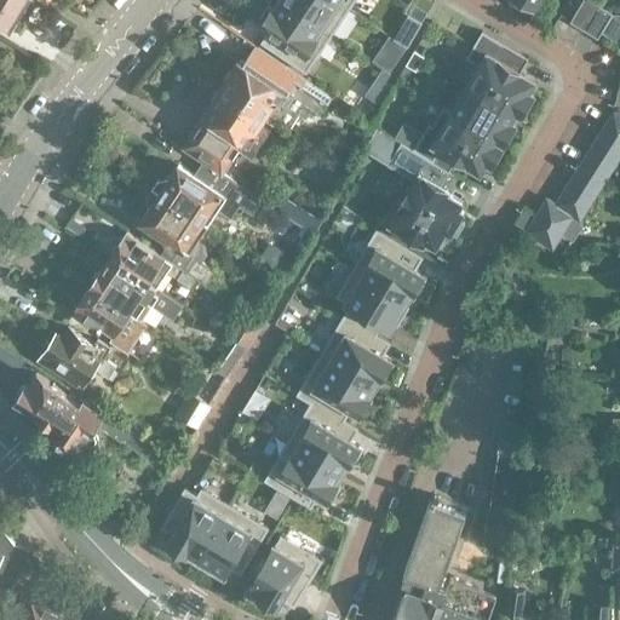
[(0,0),(0,22),(7,27),(15,17),(16,18),(22,17),(32,3),(29,0),(0,0)]
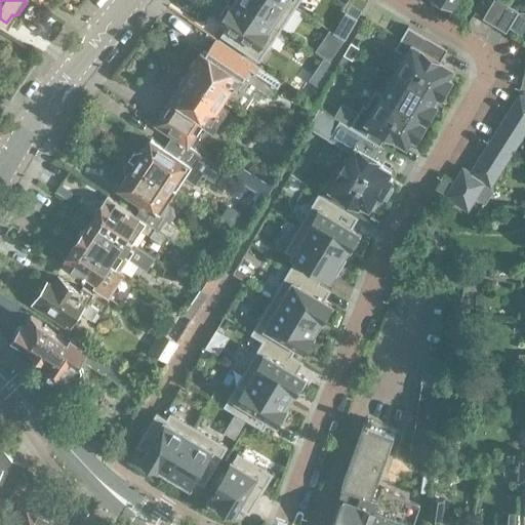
[(235,0),(234,2),(278,32),(297,3),(293,0),(235,0)]
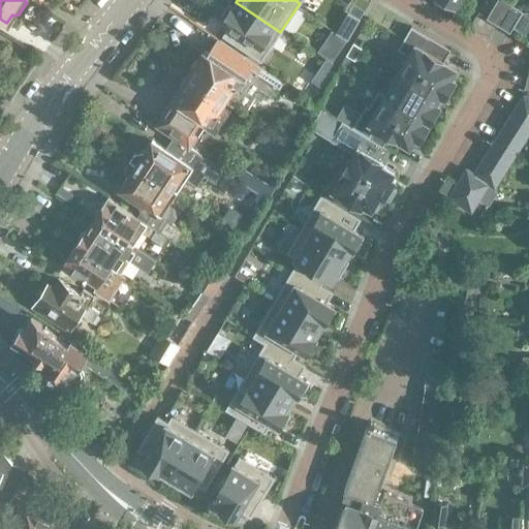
[(498,25),(510,4),(503,0),(496,0),(487,18),(498,25)]
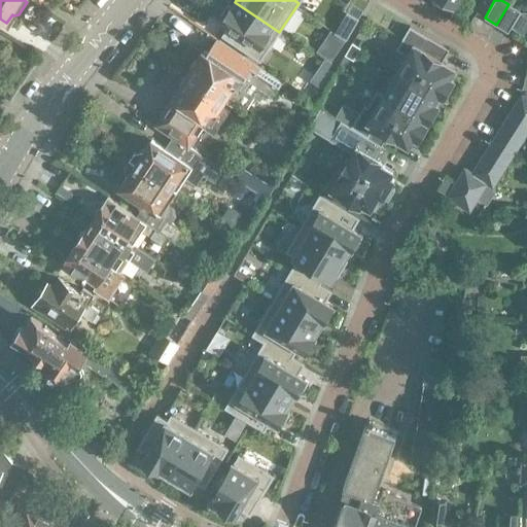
[(279,32),(235,2),(233,5),(232,5),(231,6),(227,4),(219,16),(222,19),(221,21),(229,25),(221,35),(259,61),(279,32)]
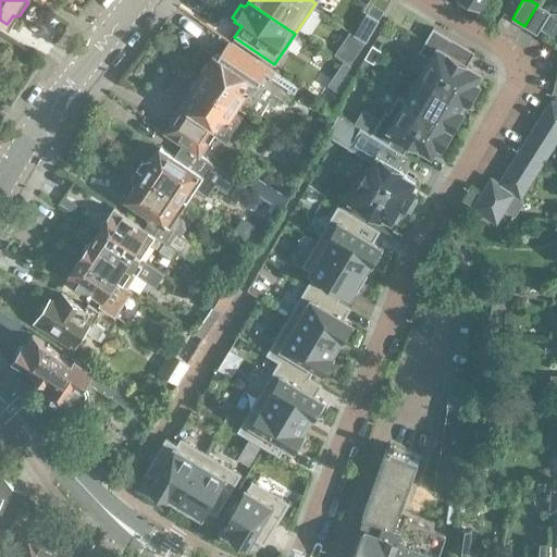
[(537,4),(524,26),(536,33),(549,12),(537,4)]
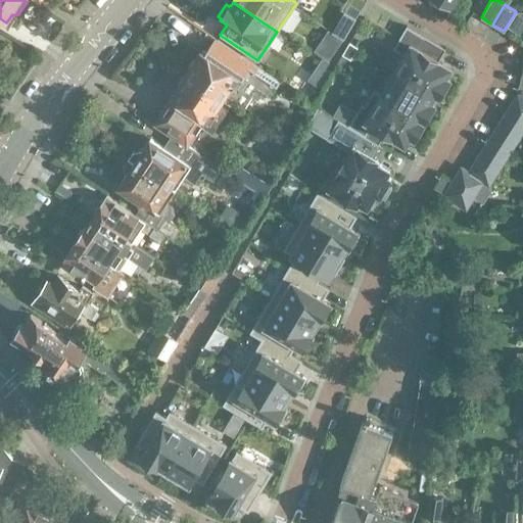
[(343,39),(355,18),(344,11),(332,32),(343,39)]
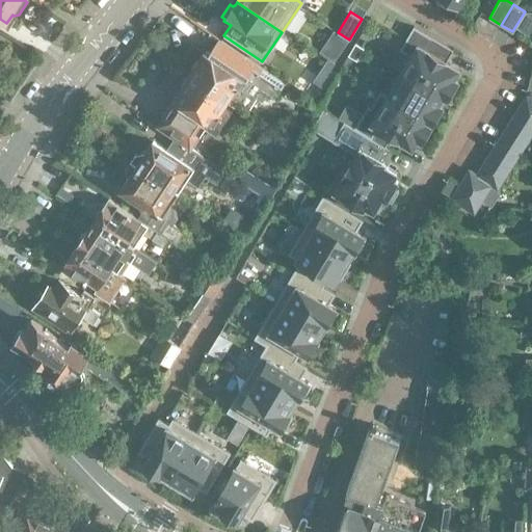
[(411,54),(403,69),(449,96),(458,80),(454,77),(459,69),(446,60),(453,49),(414,26),(406,37),(400,48),(411,54)]
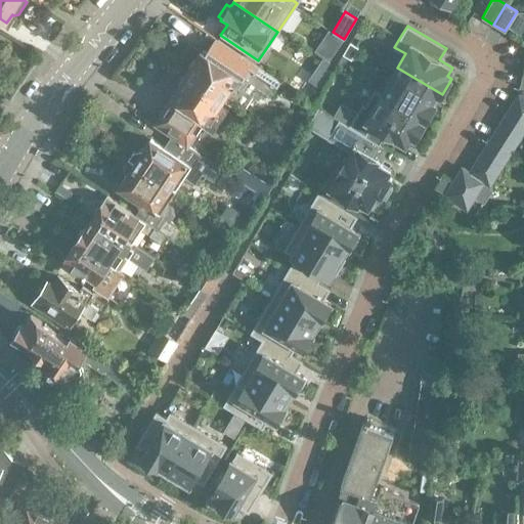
[(344,39),(329,30),(314,50),(330,60),(344,39)]
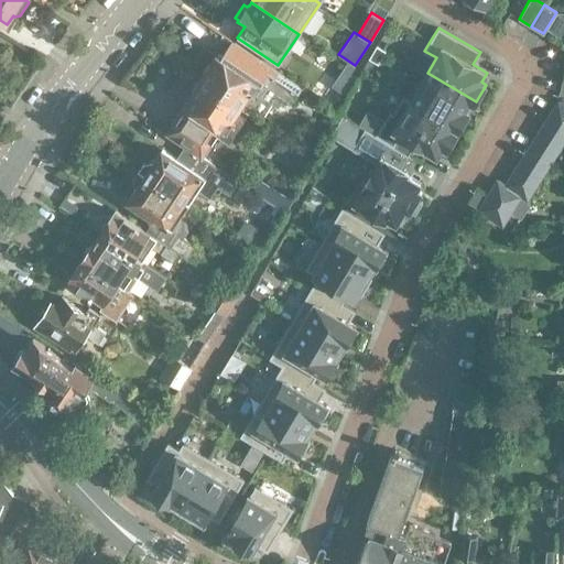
[(217,53),(201,78),(250,111),(250,110),(261,118),(271,102),(278,107),(283,98),(291,102),(302,86),(231,40),(221,56),(217,53)]
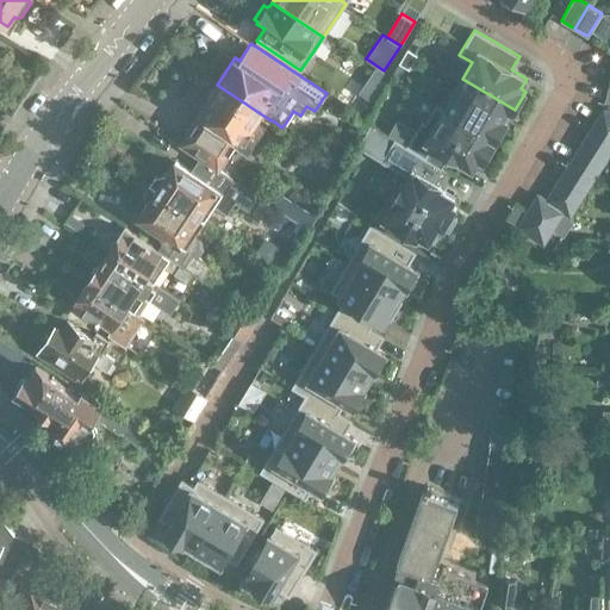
[(417,55),(408,49),(399,62),(409,68),(417,55)]
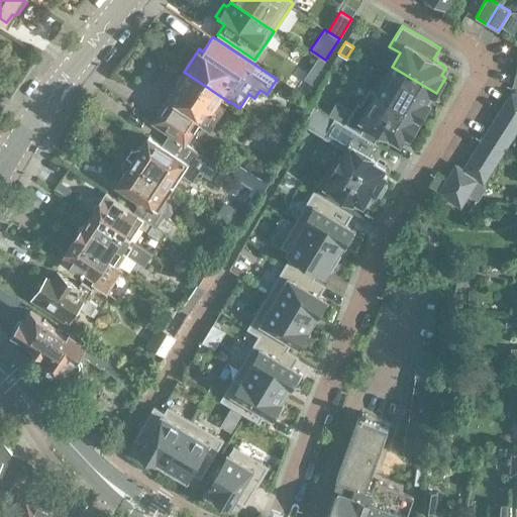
[(325,61),(318,57),(304,78),(315,86),(325,71),(320,68),(325,61)]
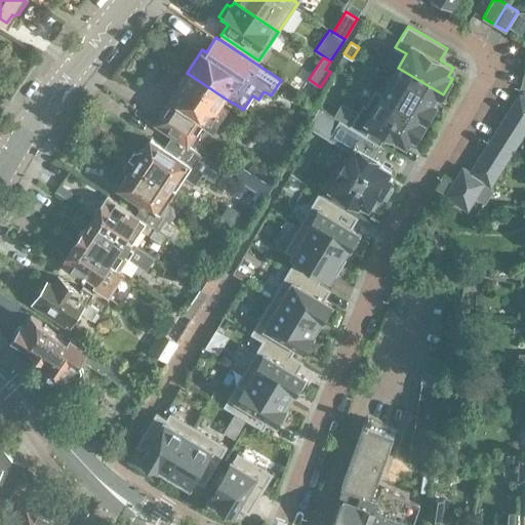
[(398,68),(381,93),(427,121),(437,104),(433,102),(437,94),(441,96),(443,94),(398,68)]
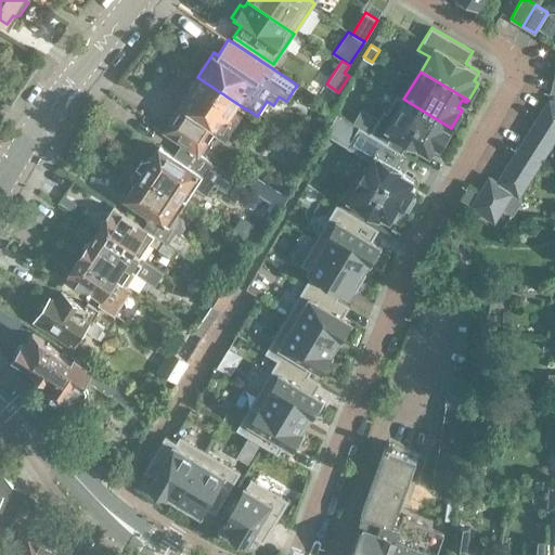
[(197,77),(177,108),(162,130),(181,143),(199,155),(209,140),(208,139),(213,132),(224,141),(246,110),(197,77)]
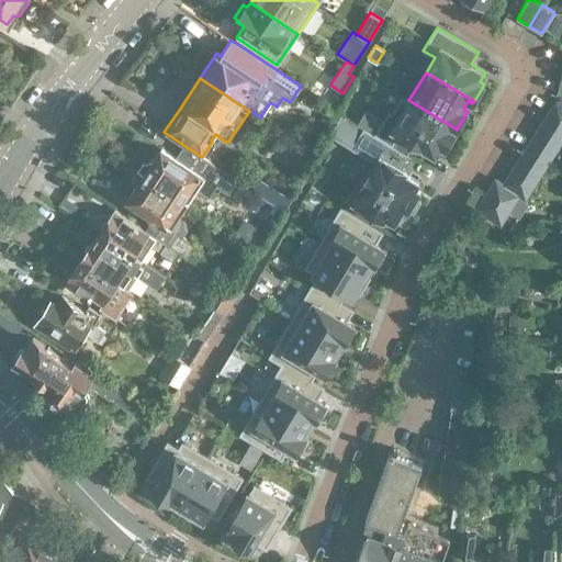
[(374,135),(406,154),(414,143),(436,156),(441,146),(446,149),(457,130),(408,100),(402,96),(391,113),(389,111),(374,135)]
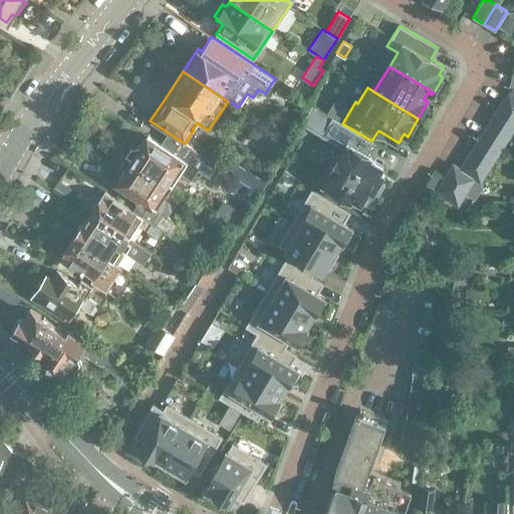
[(513,93),(508,92),(502,102),(513,107),(513,93)]
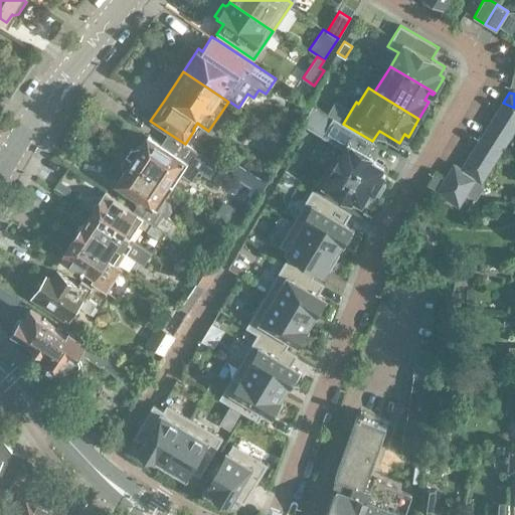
[(514,108),(503,103),(496,114),(514,124),(514,108)]
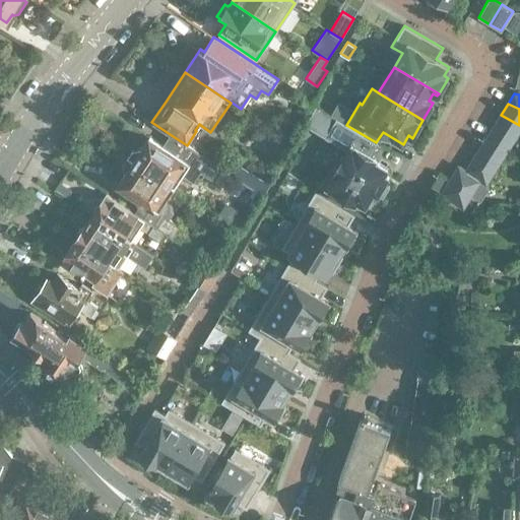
[(347,150),(326,186),(355,203),(356,200),(366,206),(374,192),(378,195),(389,177),(385,174),(388,169),(375,160),(376,158),(369,154),(376,142),(346,125),(316,107),(308,121),(328,133),(326,137),(347,150)]
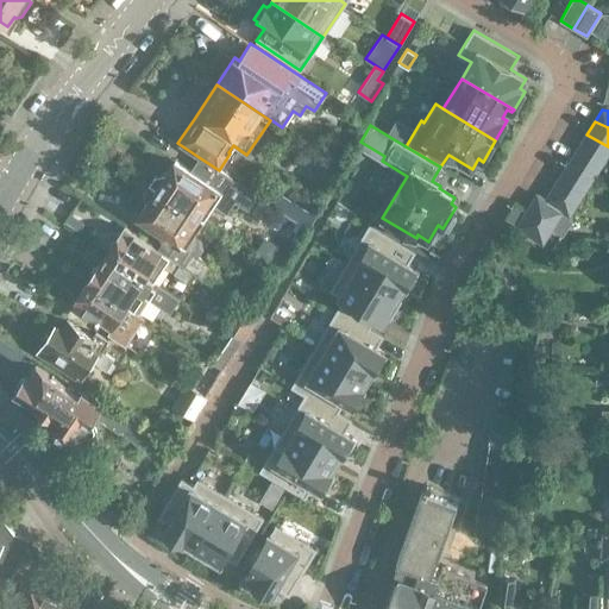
[(608,154),(608,146),(586,135),(577,150),(602,165),(608,154)]
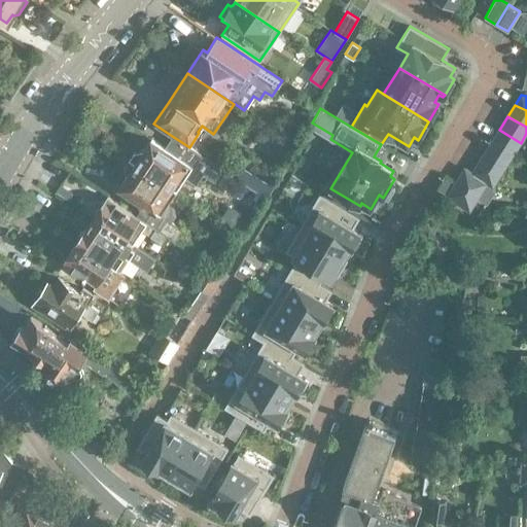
[(521,143),(499,130),(491,143),(513,156),(521,143)]
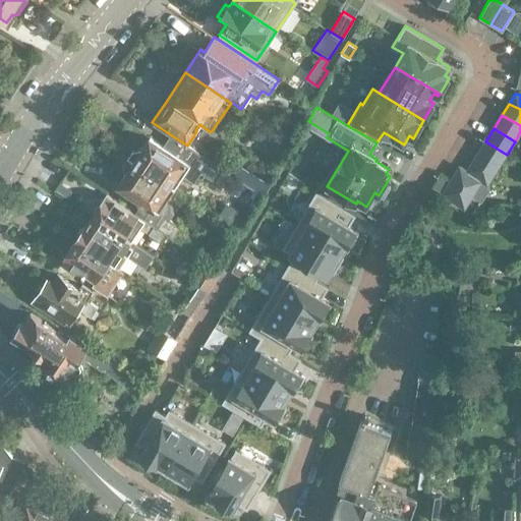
[(131,150),(126,157),(174,188),(182,175),(193,182),(201,172),(212,179),(220,167),(206,158),(198,153),(187,146),(170,134),(165,142),(168,145),(165,149),(149,137),(142,146),(139,149),(131,150)]
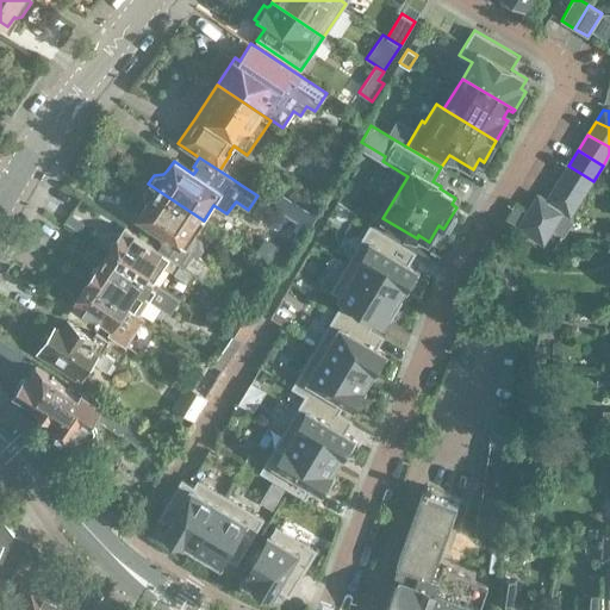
[(593,181),(568,166),(561,176),(586,193),(593,181)]
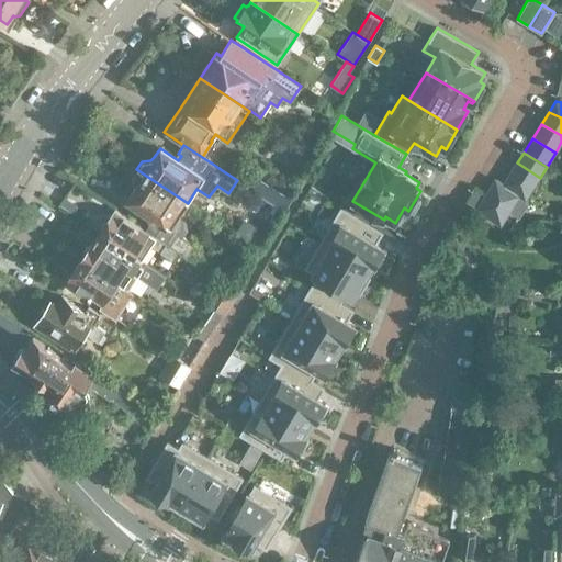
[(540,178),(517,163),(510,173),(534,188),(540,178)]
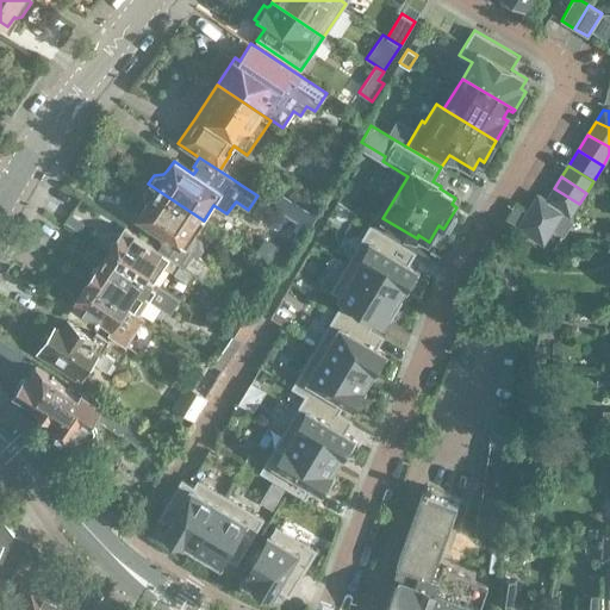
[(204,221),(148,184),(143,191),(143,199),(145,201),(143,205),(144,206),(138,216),(167,235),(157,249),(193,274),(194,272),(204,278),(213,263),(200,254),(204,248),(203,238),(194,232),(204,221)]
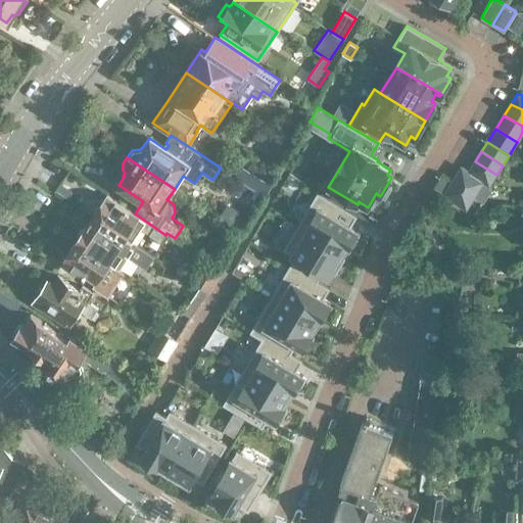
[(475,161),(469,172),(469,173),(483,181),(483,183),(489,186),(496,175),(475,161)]
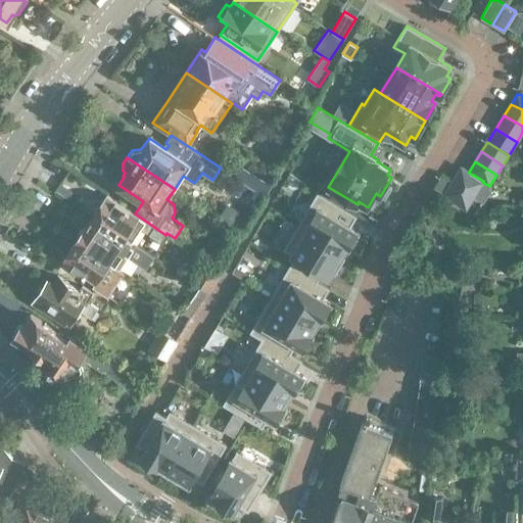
[(453,180),(476,194),(483,183),(483,181),(469,173),(469,172),(461,167),(453,180)]
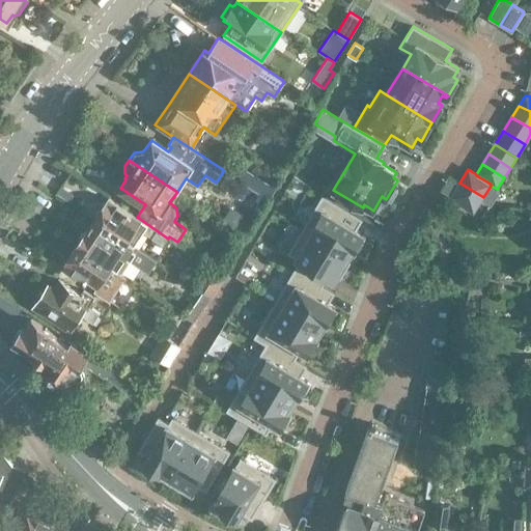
[(276,188),(266,182),(258,192),(269,198),(276,188)]
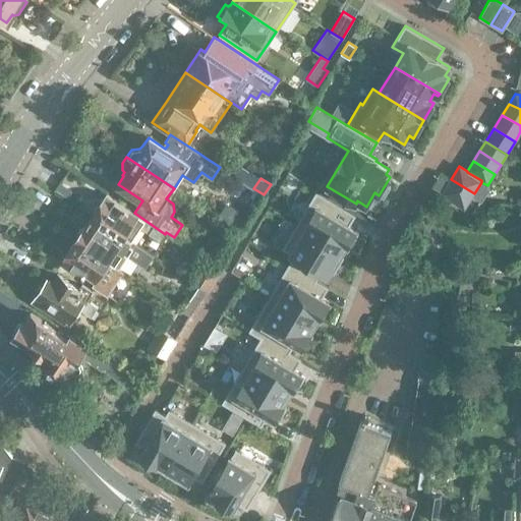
[(474,193),(451,179),(443,193),(465,208),(472,196),(474,193)]
